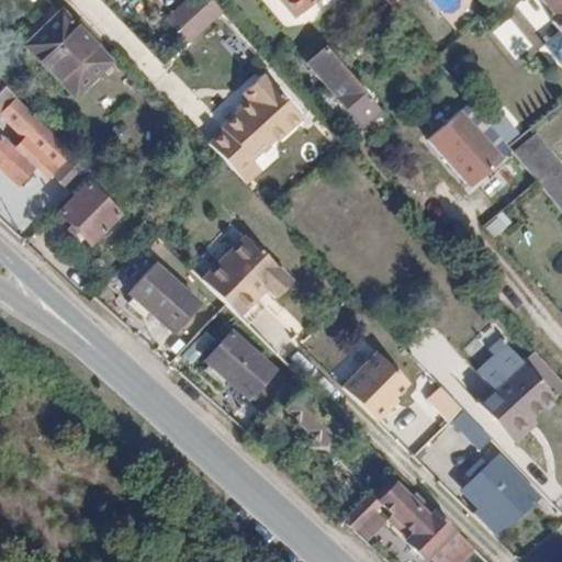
[(186,0),(164,20),(187,44),(221,12),(210,0),(186,0)]
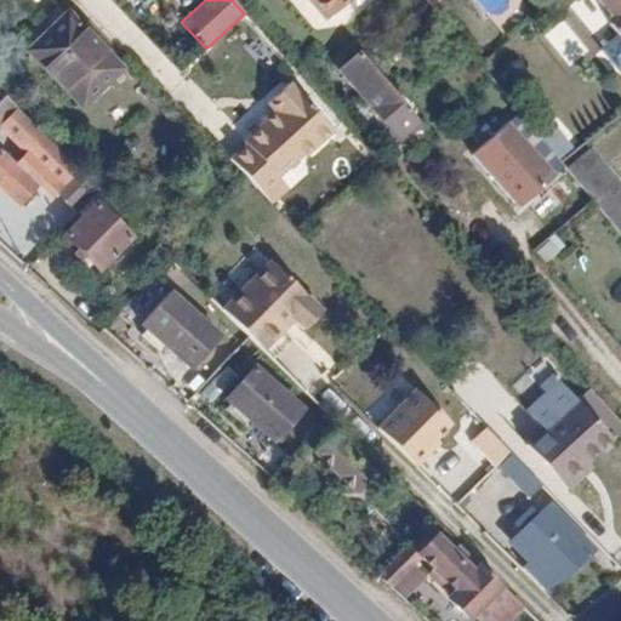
[(329,21),(311,0),(303,0),(325,24),(329,21)]
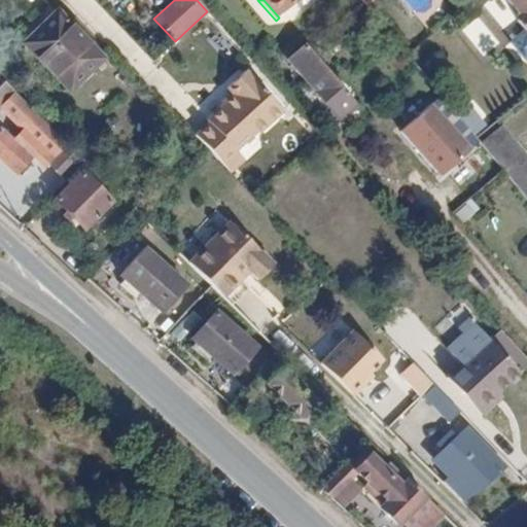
[(264,0),(279,18),(300,0),(264,0)]
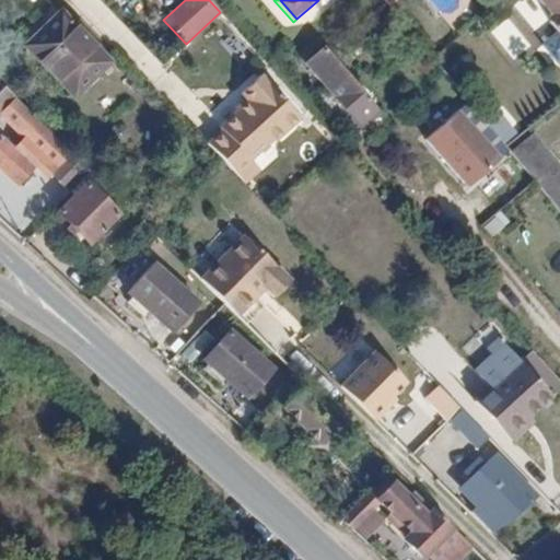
[(559,0),(536,0),(545,12),(546,22),(553,32),(559,33),(559,0)]
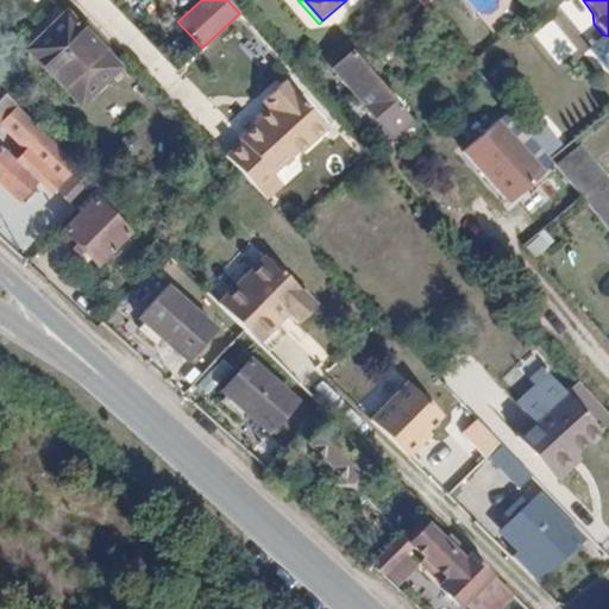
[(117,69),(56,8),(18,43),(77,105),(117,69)]
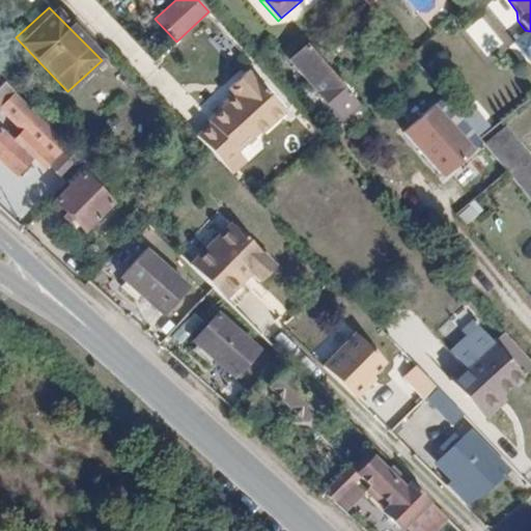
[(359,106),(307,48),(290,62),(309,84),(340,121),(359,106)]
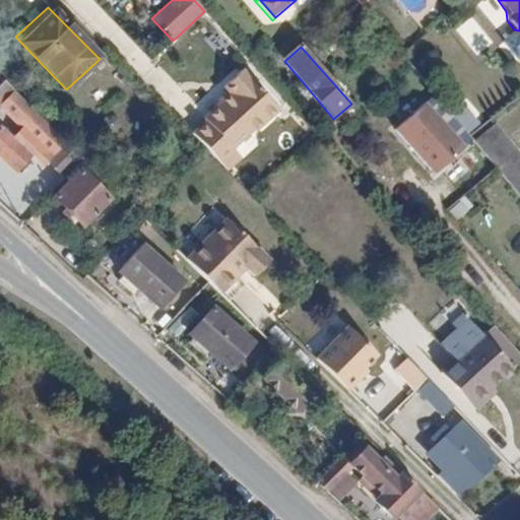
[(204,121),(191,135),(202,147),(223,171),(237,158),(228,147),(248,128),(251,131),(274,109),(237,71),(221,86),(228,93),(203,120),(204,121)]
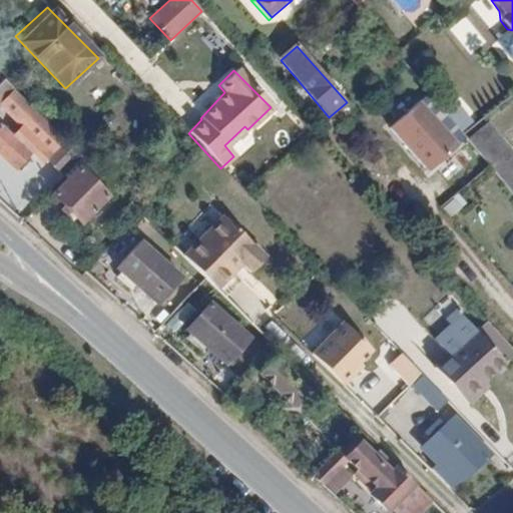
[(39,115),(4,79),(0,83),(0,154),(16,169),(34,149),(22,138),(17,143),(0,127),(0,104),(1,103),(8,110),(13,105),(31,123),(39,115)]
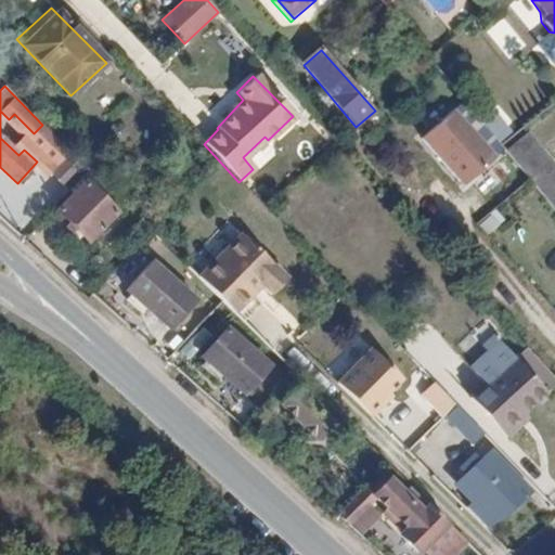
[(348,132),(356,127),(323,88),(315,95),(348,132)]
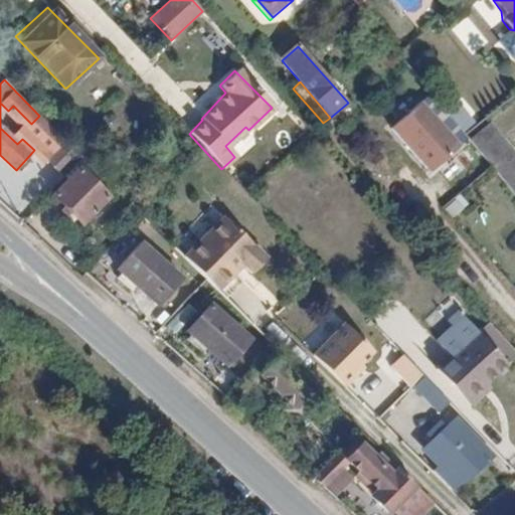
[(514,156),(466,98),(445,115),(489,168),(514,198),(514,156)]
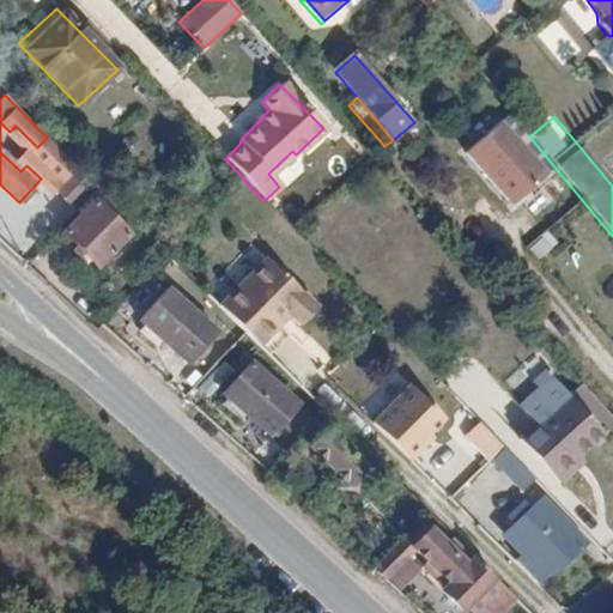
[(550,176),(503,121),(465,153),(513,207),(550,176)]
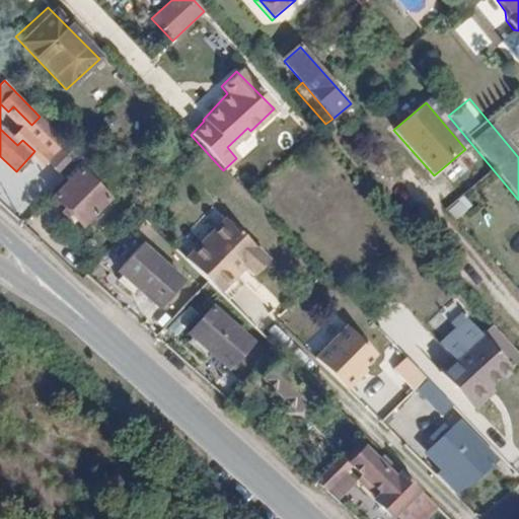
[(40,117),(31,125),(40,133),(48,125),(40,117)]
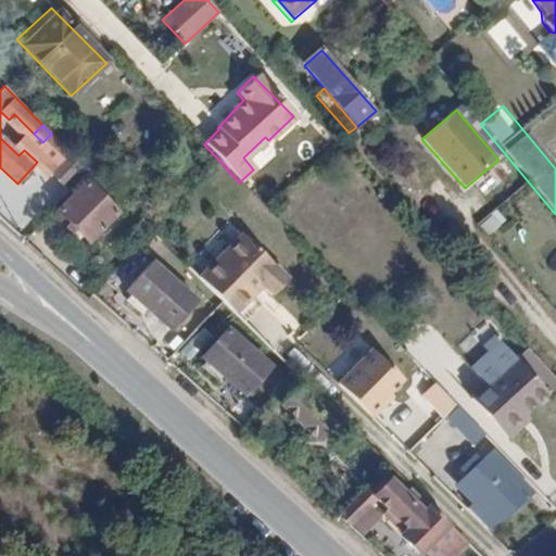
[(48,172),(67,190),(87,168),(68,150),(48,172)]
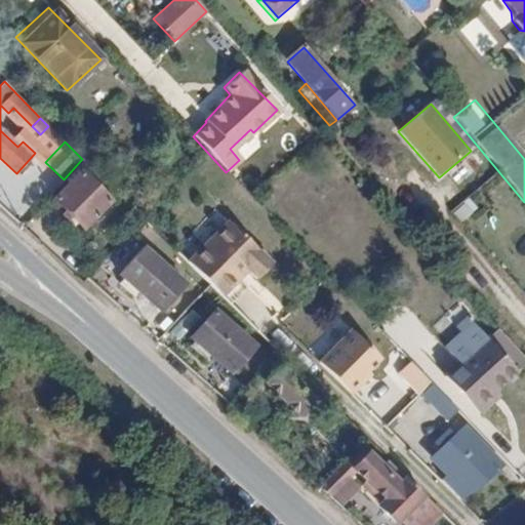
[(109,203),(79,173),(54,198),(66,210),(62,214),(79,233),(109,203)]
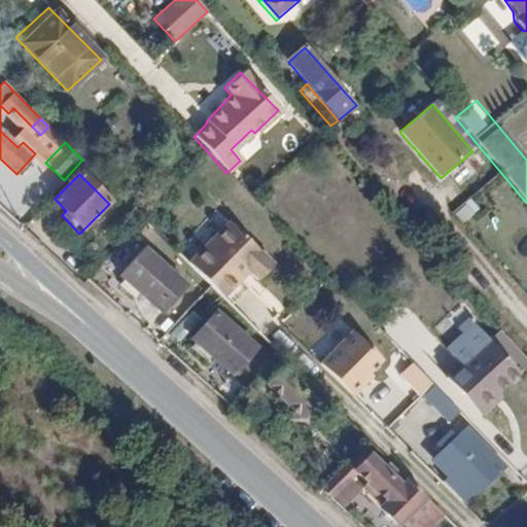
[(460,223),(476,210),(466,199),(451,212),(460,223)]
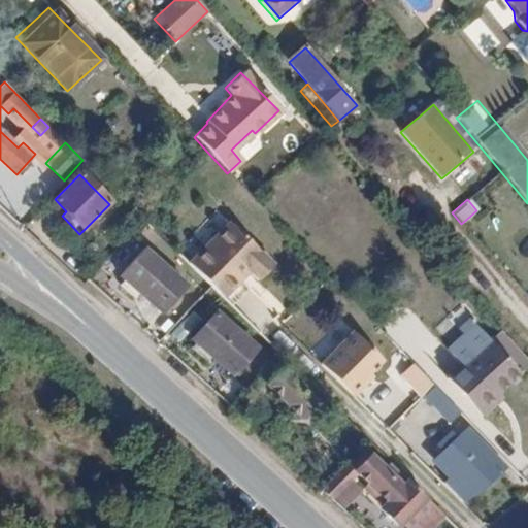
[(227,221),(186,262),(211,288),(221,297),(238,279),(248,288),(271,265),(227,221)]
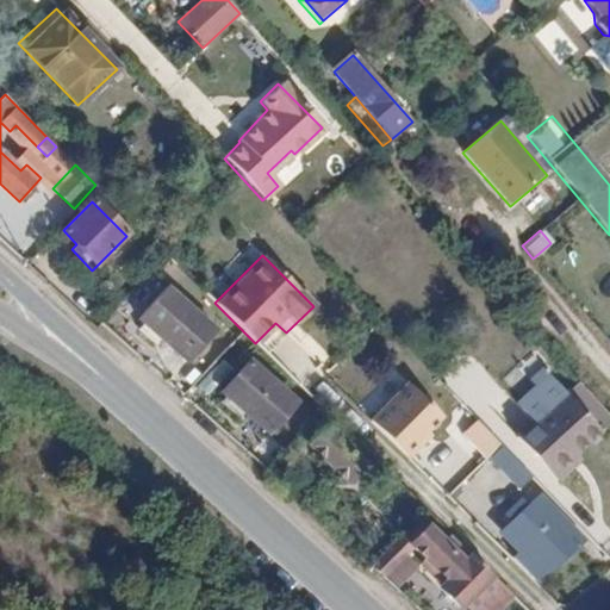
[(212,332),(166,291),(138,321),(143,324),(137,330),(155,347),(162,340),(185,361),(212,332)]
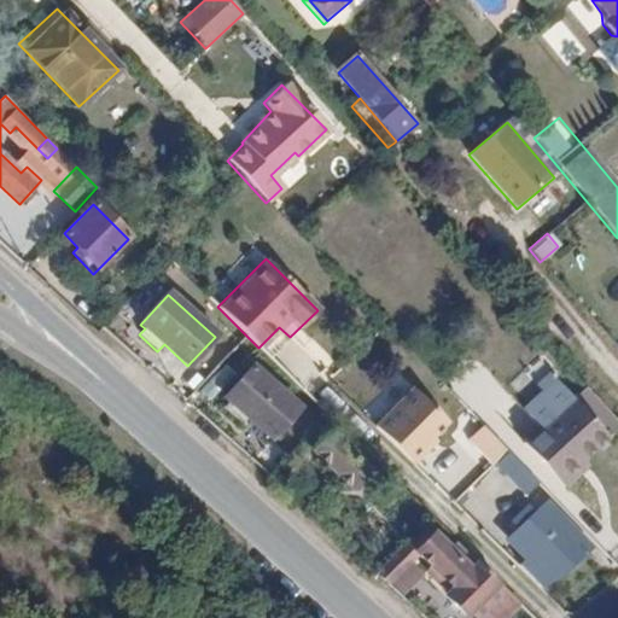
[(279,327),(258,348),(269,359),(290,337),(279,327)]
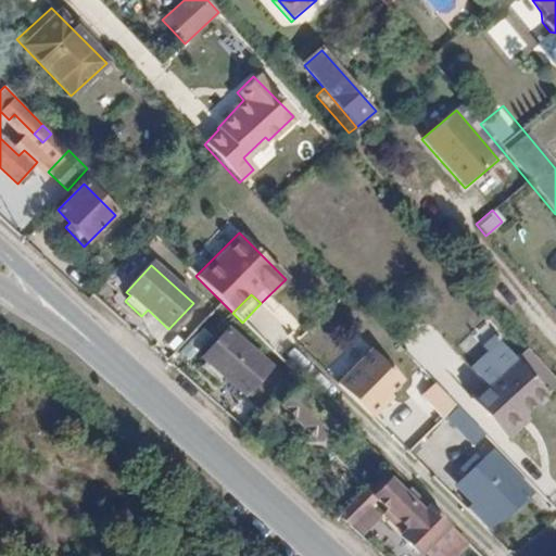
[(268,369),(226,331),(201,358),(205,364),(201,369),(218,384),(224,379),(243,396),(268,369)]
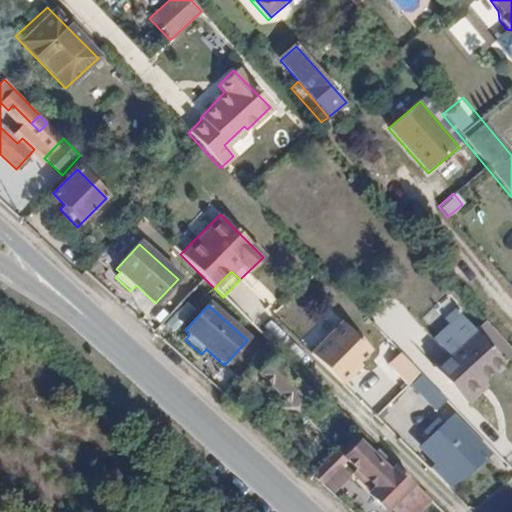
[(310,354),(340,385),(352,373),(349,371),(370,351),(342,322),(310,354)]
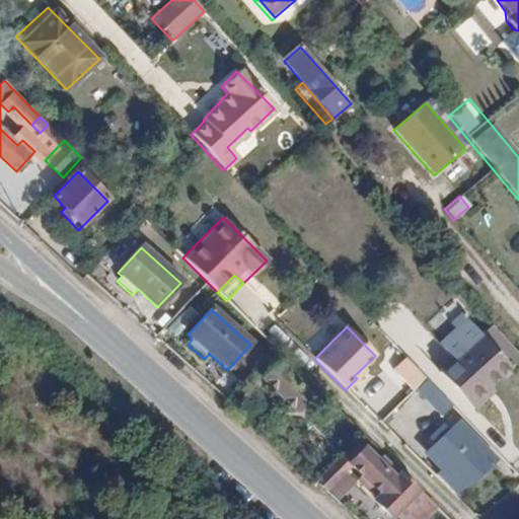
[(484,335),(459,356),(492,391),(496,388),(492,384),(511,366),(484,335)]
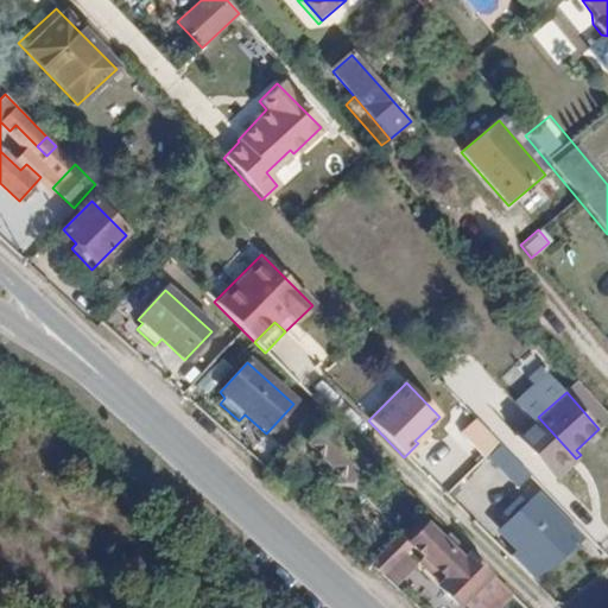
[(553,480),(576,458),(538,417),(515,437),(553,480)]
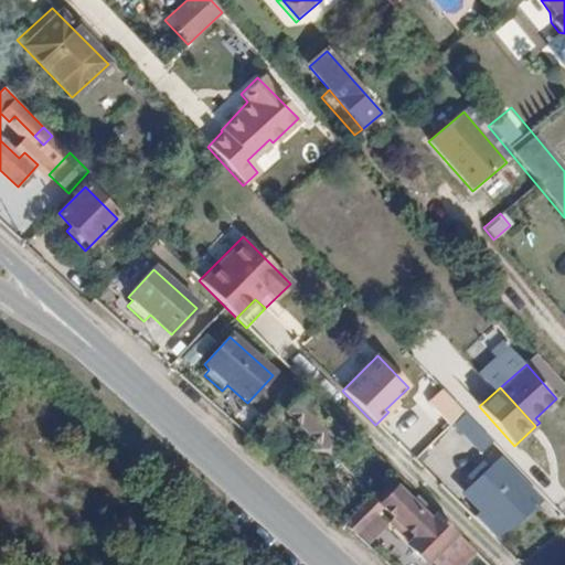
[(333,432),(290,388),(275,404),(318,447),(333,432)]
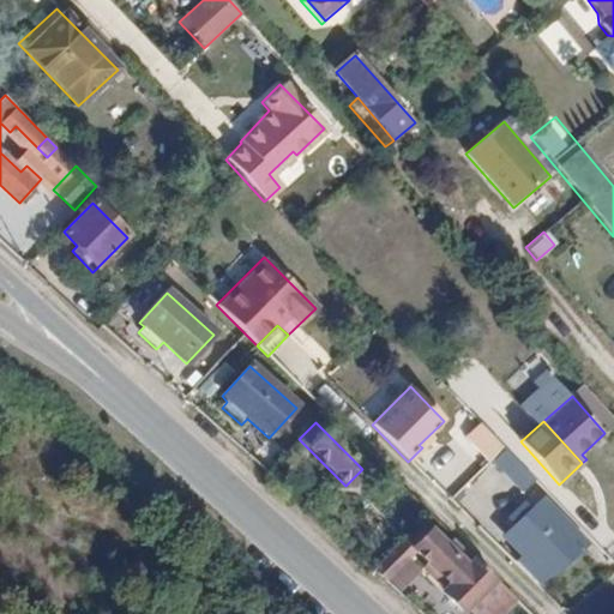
[(491,462),(504,450),(480,426),(467,438),(491,462)]
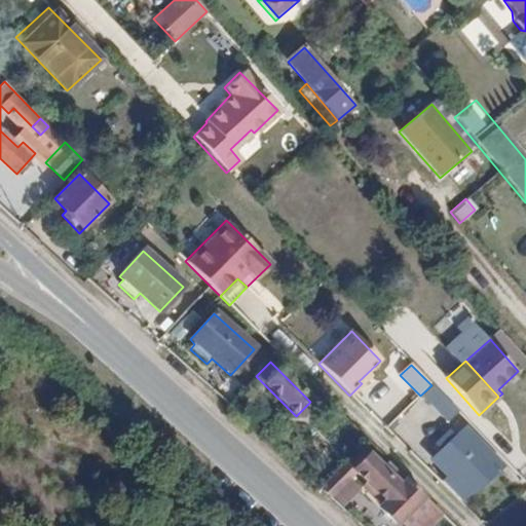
[(431,385),(420,396),(440,415),(451,406),(431,385)]
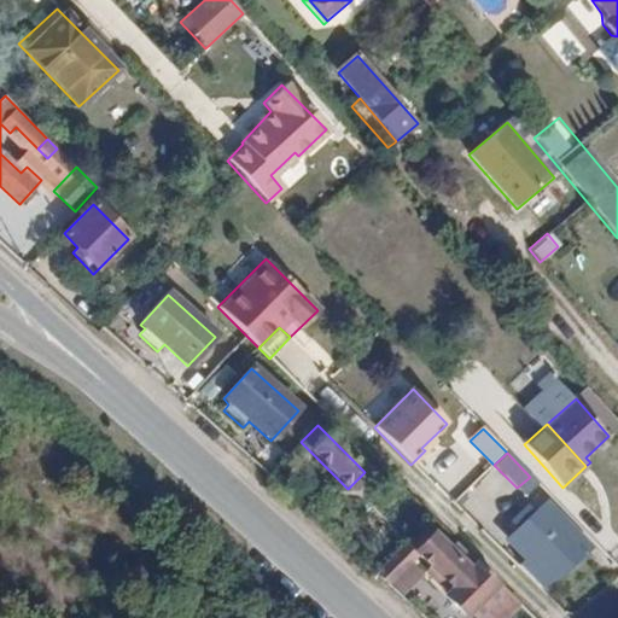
[(506,538),(524,559),(549,586),(584,554),(540,508),(528,520),(522,514),(514,520),(519,526),(506,538)]
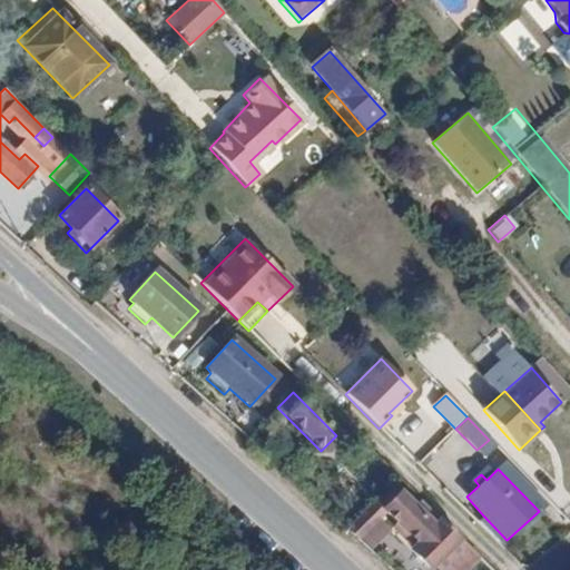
[(459,538),(440,520),(431,529),(389,485),(361,514),(347,529),(360,540),(377,520),(385,512),(416,543),(408,551),(425,569),(459,538)]
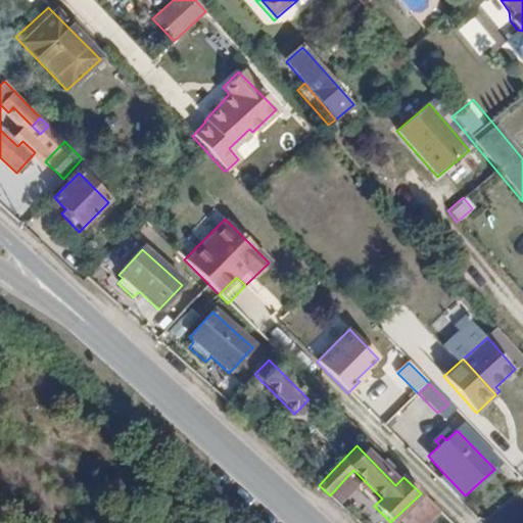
[(465,495),(443,473),(437,479),(458,502),(465,495)]
